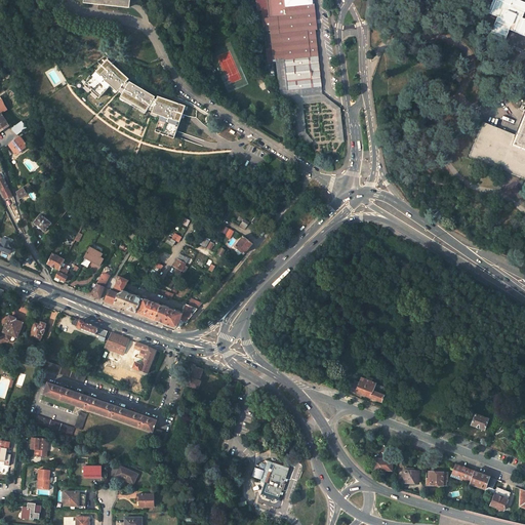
[(266,0),(268,16),(265,17),(267,30),(270,30),(270,34),(264,35),(265,51),(272,51),(273,58),(283,57),(286,82),(321,78),(312,0),(266,0)]
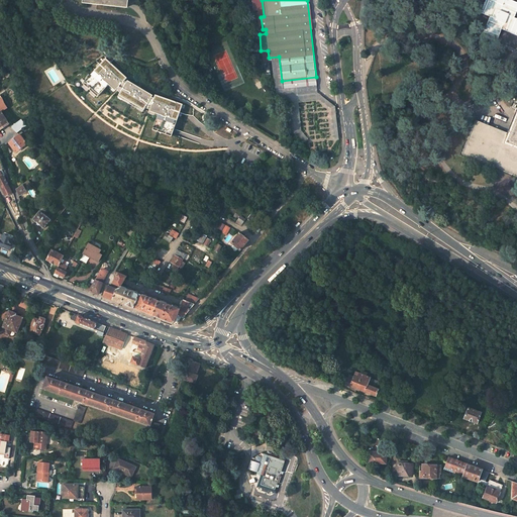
[(516,10),(516,1),(512,0),(485,0),(480,14),(488,17),(489,16),(490,17),(488,21),(487,25),(486,25),(483,31),(499,38),(502,32),(501,31),(502,29),(510,32),(510,33),(516,36),(516,17),(515,17),(516,10)]
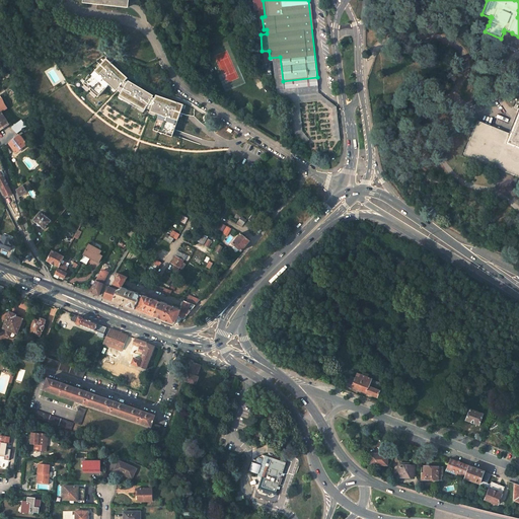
[(110,99),(99,87),(85,73),(82,76),(80,73),(82,72),(79,68),(74,73),(72,72),(69,75),(73,80),(74,79),(76,81),(74,83),(98,109),(99,109),(100,110),(99,112),(101,114),(104,115),(105,115),(105,116),(137,134),(138,133),(139,133),(138,134),(140,136),(144,137),(144,136),(146,136),(145,137),(180,145),(180,142),(184,142),(184,143),(190,144),(191,140),(190,139),(191,132),(187,131),(187,134),(183,133),(183,130),(148,122),(149,121),(147,120),(145,120),(114,101),(112,100),(110,98),(110,99)]
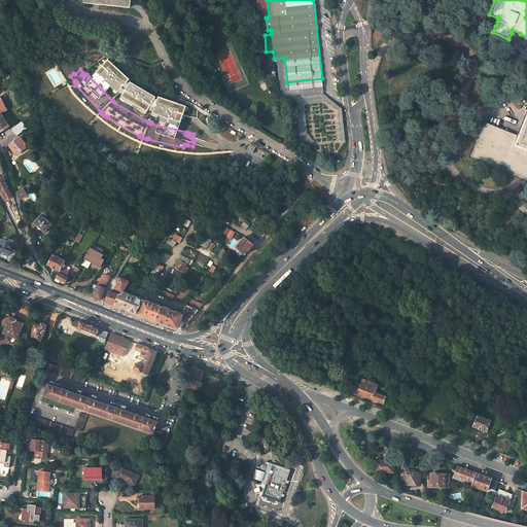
[(288,90),(322,86),(322,78),(287,82),(288,90)]
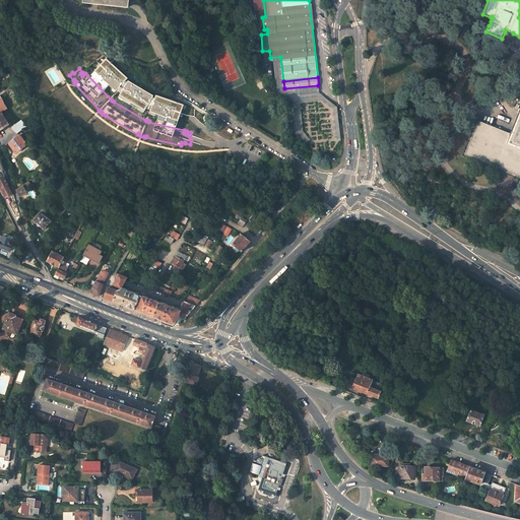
[(157,87),(152,95),(157,99),(163,90),(157,87)]
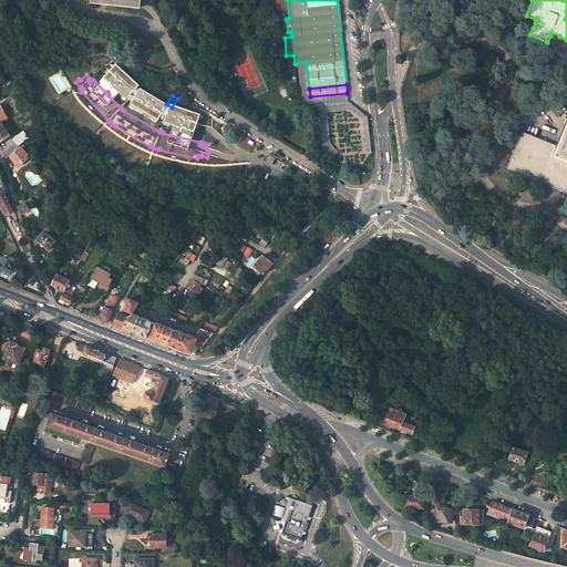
[(566,117),(557,141),(521,125),(504,166),(566,192),(566,117)]
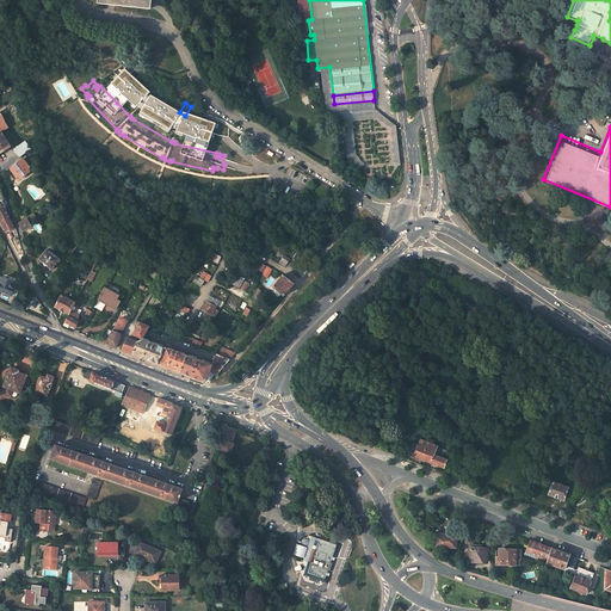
[(0,153),(10,147),(0,133),(0,153)]
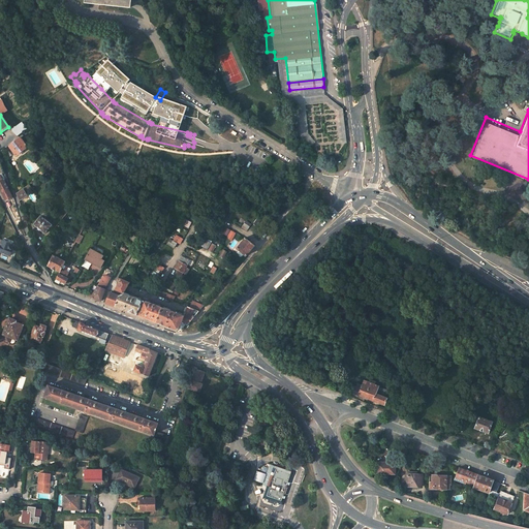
[(21,122),(11,129),(17,135),(26,129),(21,122)]
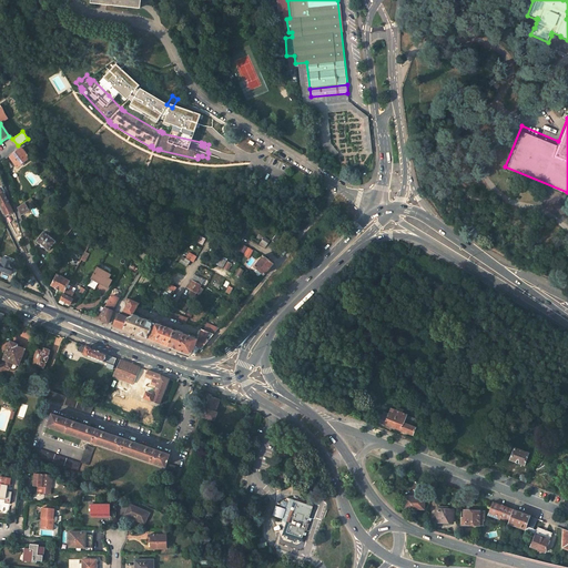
[(17,168),(29,159),(21,148),(9,156),(17,168)]
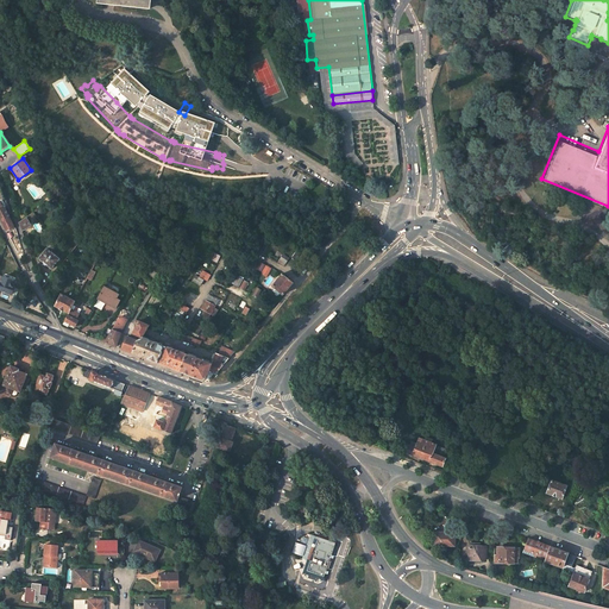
[(23,233),(31,227),(27,223),(35,218),(32,214),(19,224),(23,233)]
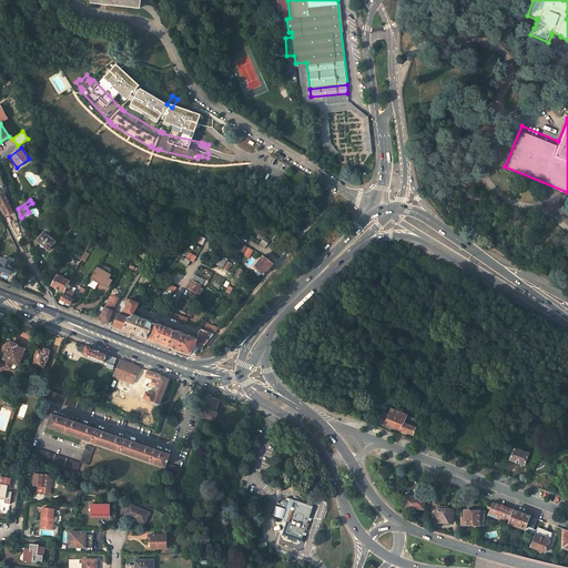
[(13,213),(9,203),(1,206),(6,216),(13,213)]
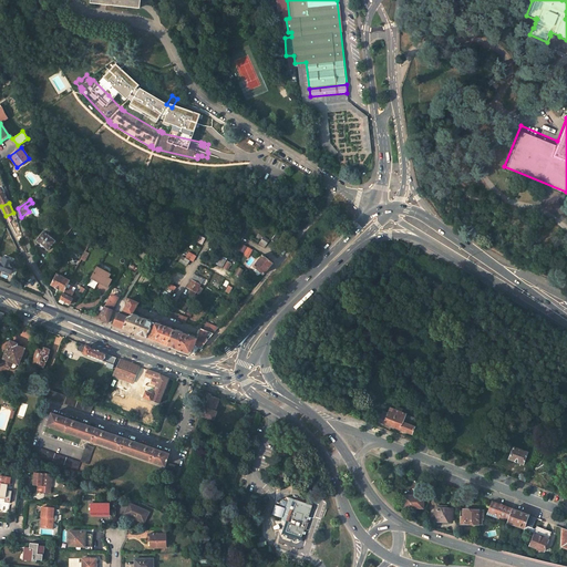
[(35,241),(48,251),(54,241),(42,232),(35,241)]
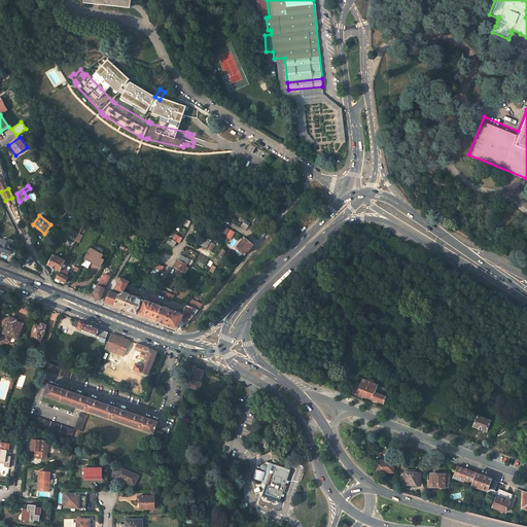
[(233,227),(227,235),(232,238),(237,231),(233,227)]
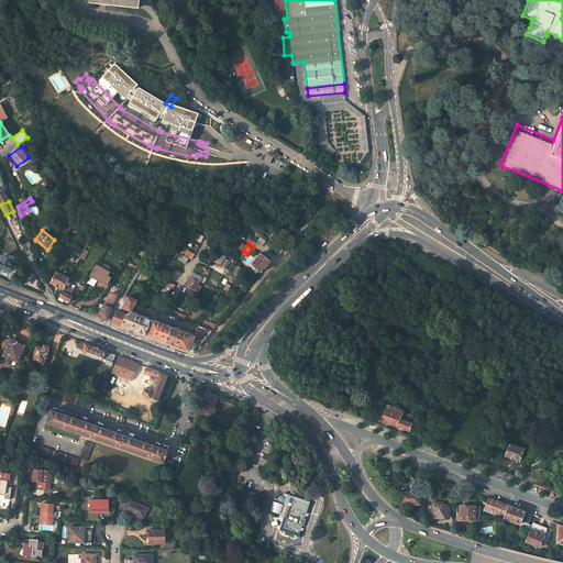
[(212,251),(207,247),(202,256),(208,260),(212,251)]
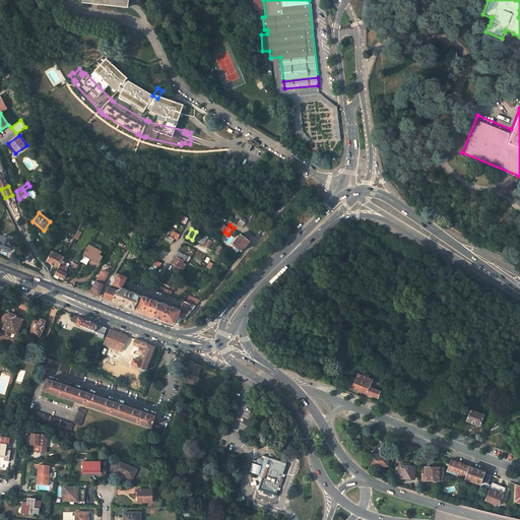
[(241,235),(233,245),(242,252),(250,243),(241,235)]
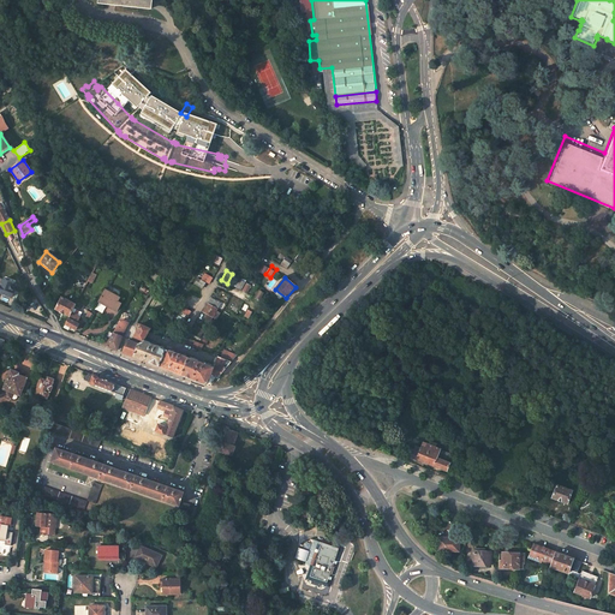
[(0,280),(0,292),(12,298),(15,291),(13,290),(15,285),(3,280),(3,281),(0,280)]
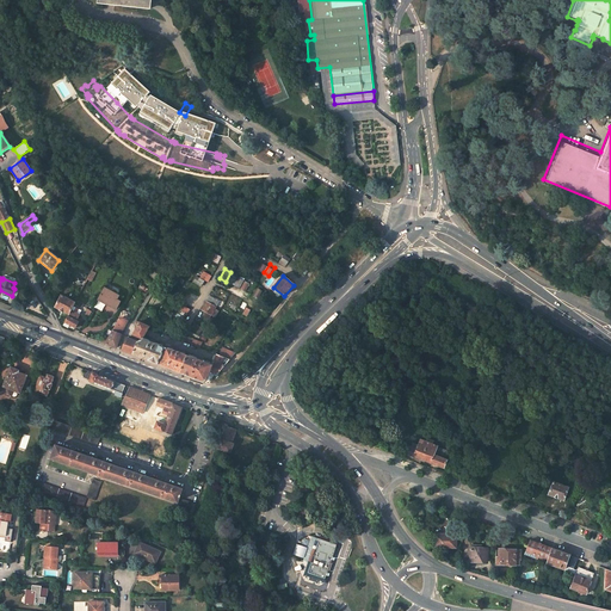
[(99,298),(117,309),(121,302),(118,301),(121,297),(119,296),(122,291),(110,284),(106,290),(105,290),(99,298)]
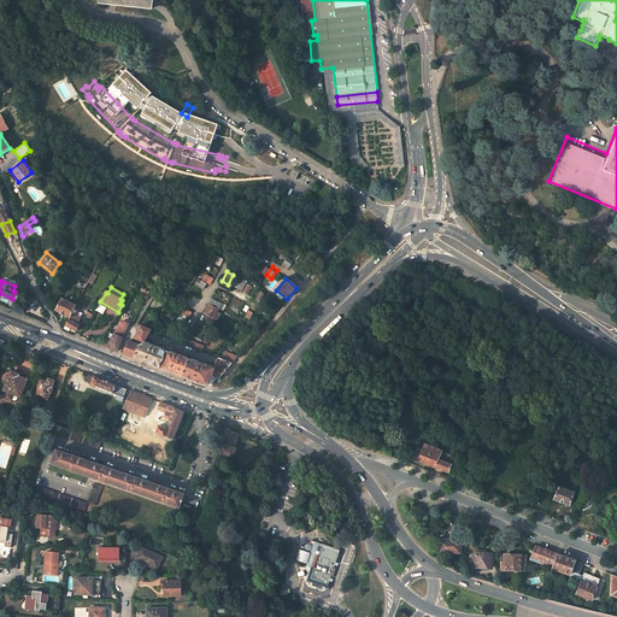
[(56,310),(69,318),(71,315),(76,306),(62,299),(56,310)]
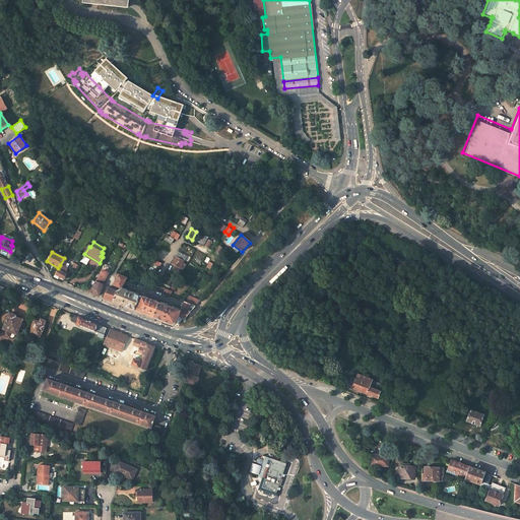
[(179,252),(173,264),(174,265),(171,271),(177,274),(180,268),(184,270),(187,265),(183,263),(187,256),(179,252)]
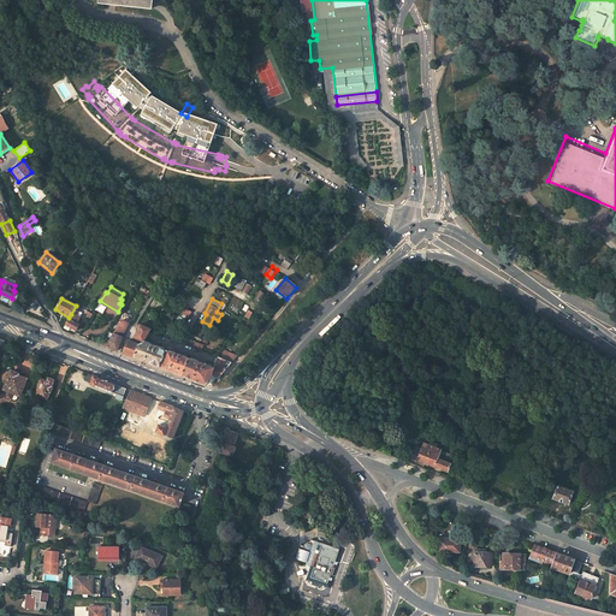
[(69,318),(64,325),(75,331),(78,326),(77,325),(80,319),(71,314),(69,318)]
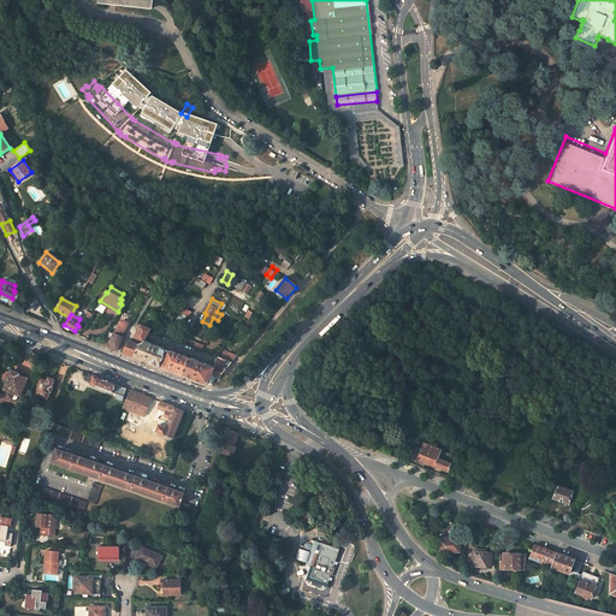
[(117,351),(126,330),(125,330),(129,324),(123,320),(107,347),(117,351)]
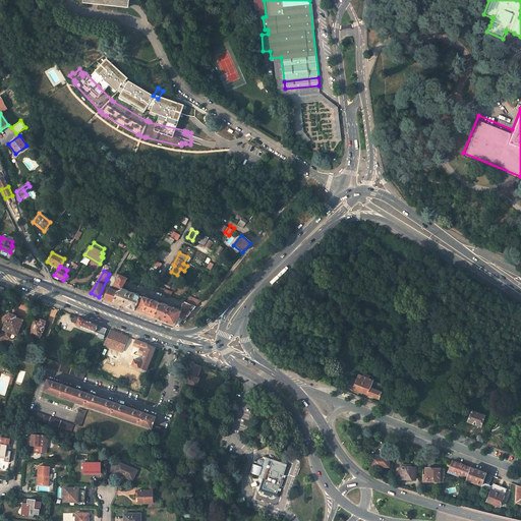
[(117,279),(114,287),(118,288),(117,291),(109,288),(104,299),(113,302),(118,292),(122,290),(129,279),(128,279),(115,275),(114,277),(117,279)]
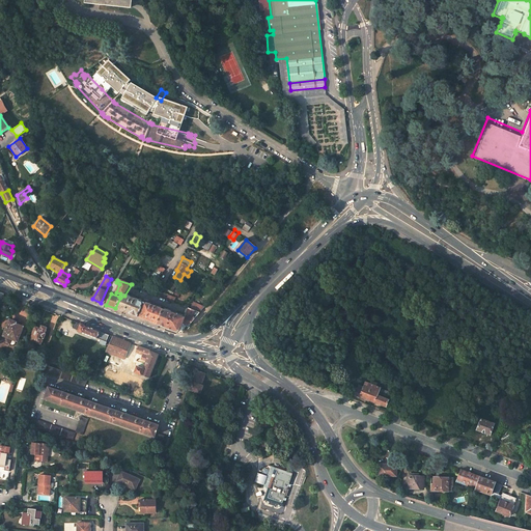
[(176,285),(169,282),(166,288),(172,291),(176,285)]
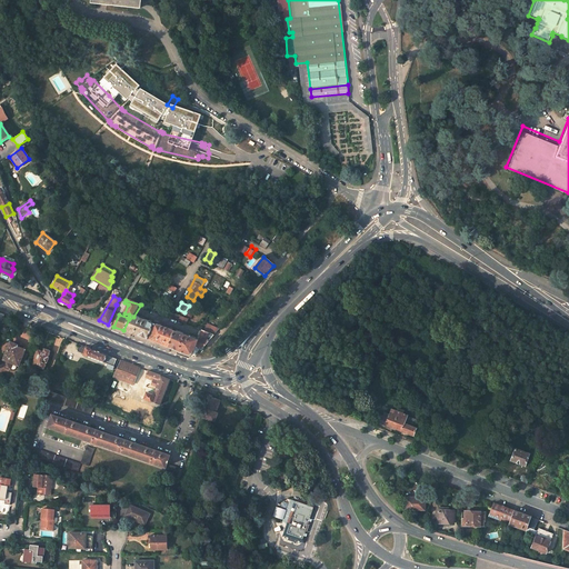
[(152,325),(133,317),(129,319),(123,330),(147,339),(153,325),(152,325)]
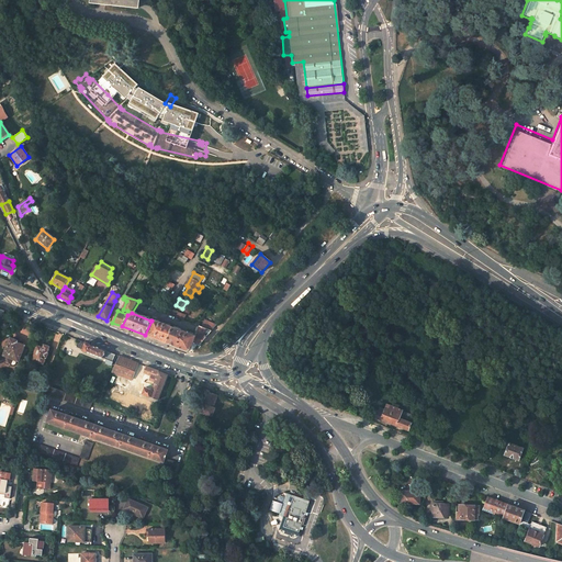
[(167,344),(172,327),(164,324),(156,322),(152,321),(145,335),(167,344)]
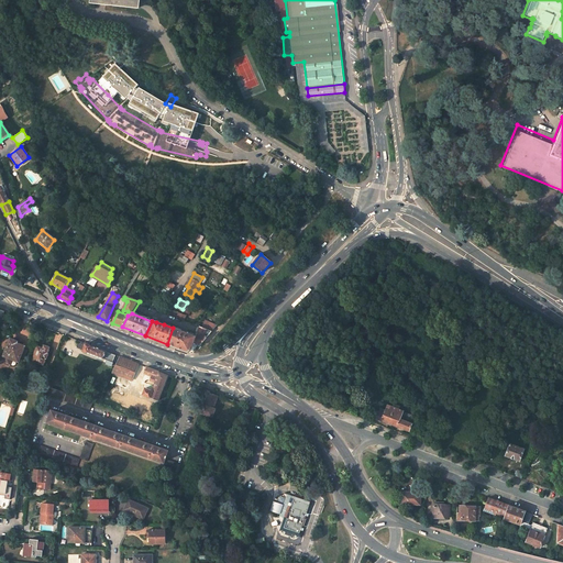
[(217,327),(205,322),(202,329),(207,331),(211,332),(217,327)]
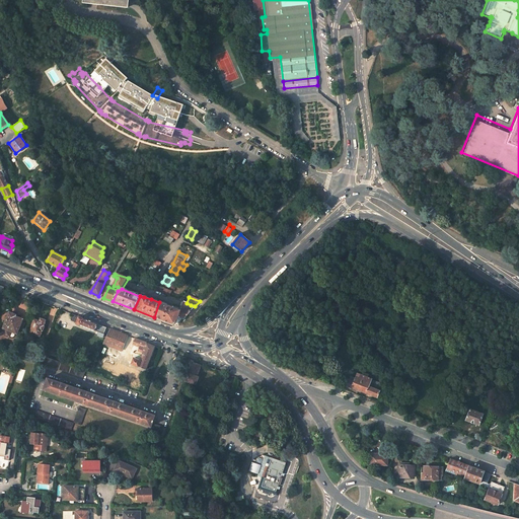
[(159,302),(154,317),(173,324),(175,323),(178,316),(180,310),(159,302)]
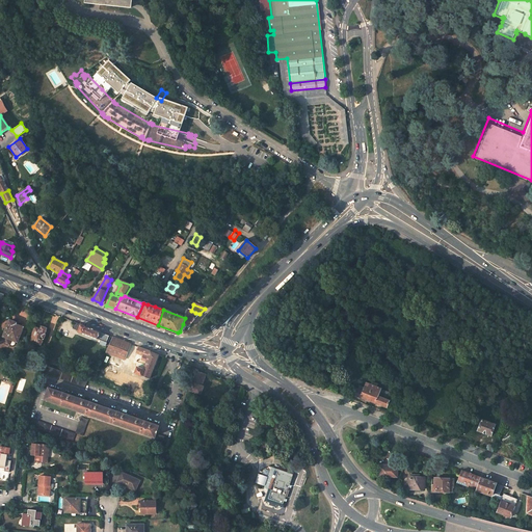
[(188,327),(195,319),(192,318),(195,313),(191,311),(188,310),(185,318),(183,324),(188,327)]
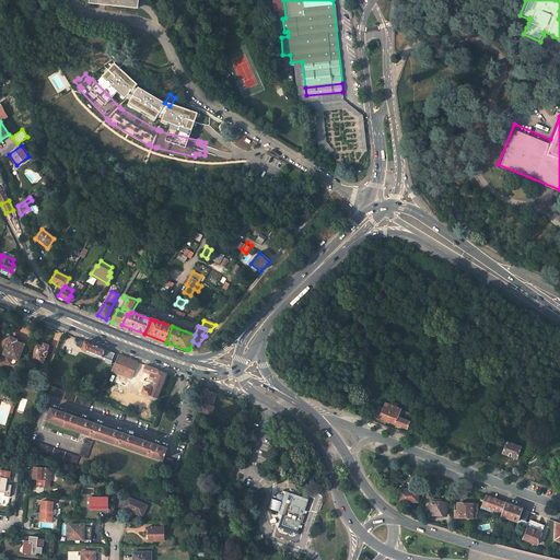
[(11,338),(2,360),(10,363),(12,357),(19,359),(20,356),(23,358),(26,350),(22,348),(23,346),(18,343),(15,342),(16,340),(11,338)]
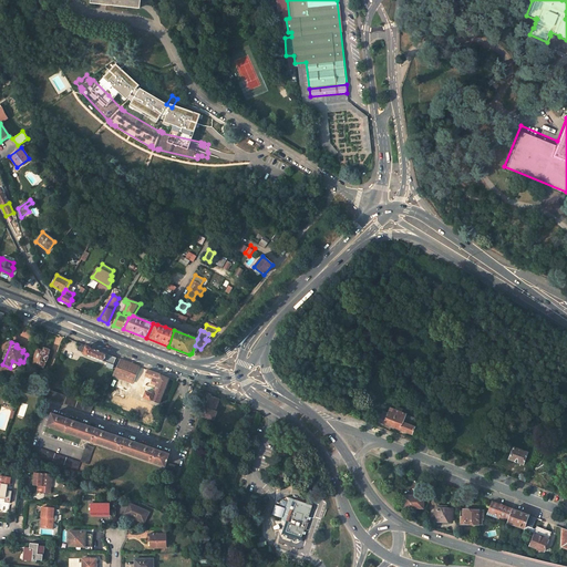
[(86,346),(83,352),(90,356),(90,357),(103,362),(104,361),(109,363),(112,356),(86,346)]
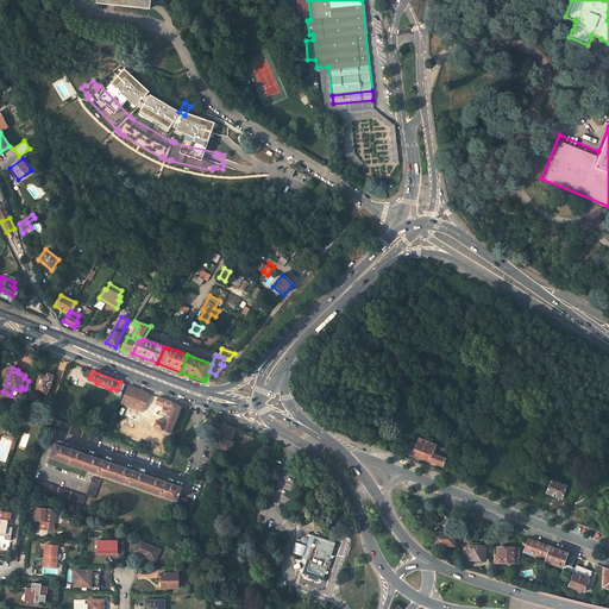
[(35,390),(48,395),(54,376),(54,375),(52,374),(51,372),(50,372),(49,374),(48,375),(46,374),(46,376),(41,374),(35,390)]
